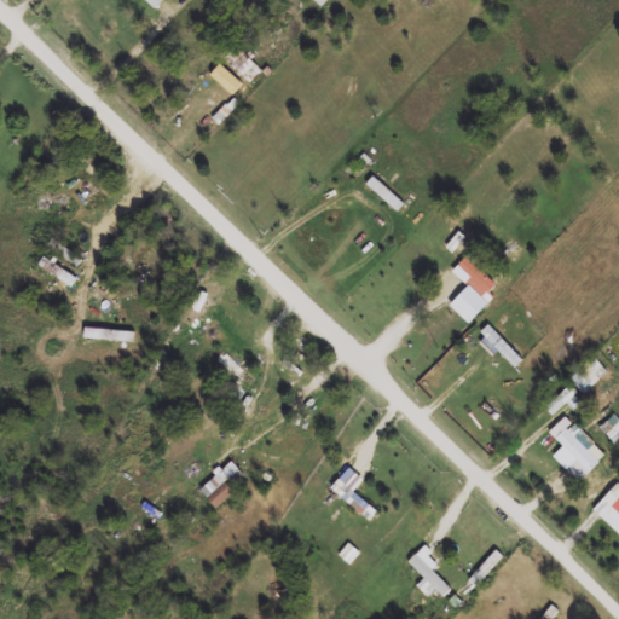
[(422,0),(438,18),(447,9),(439,0),(422,0)]
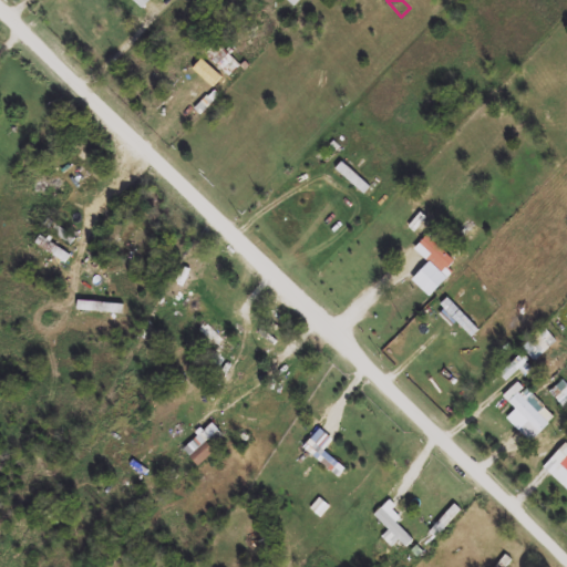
[(227,76),(240,64),(218,42),(206,55),(227,76)]
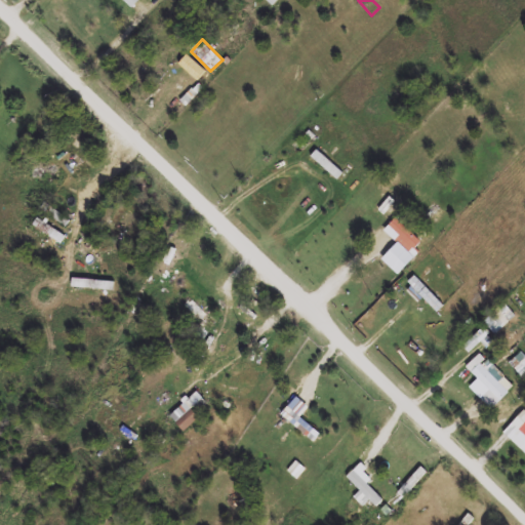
[(345,173),(318,149),(310,157),(337,183),(345,173)]
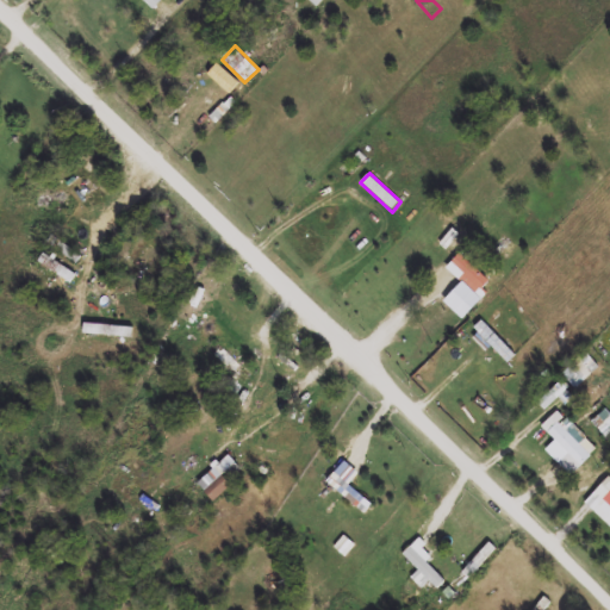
[(55,235),(83,256),(79,263),(50,242),(55,235)]
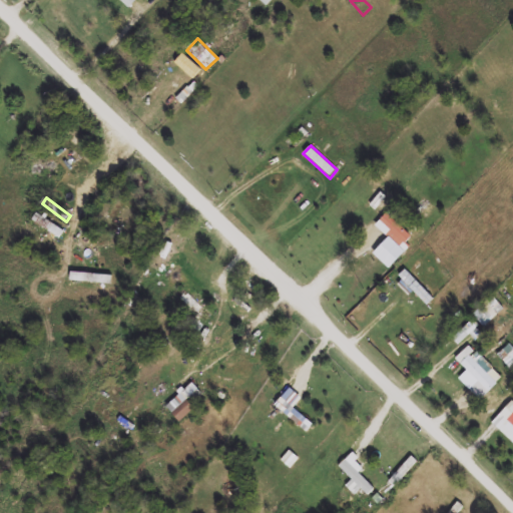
[(39,212),(66,229),(61,237),(34,219),(39,212)]
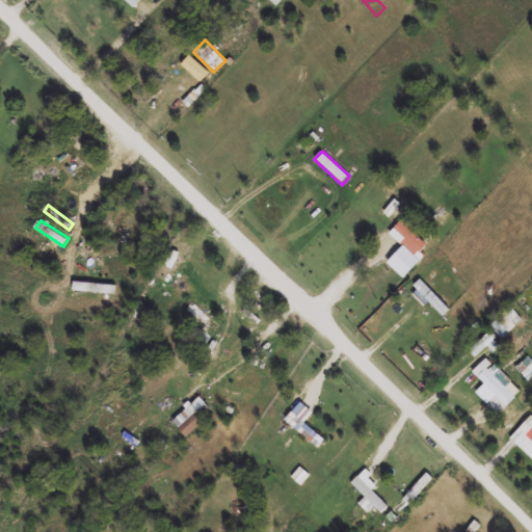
[(426,245),(405,225),(399,233),(420,253),(426,245)]
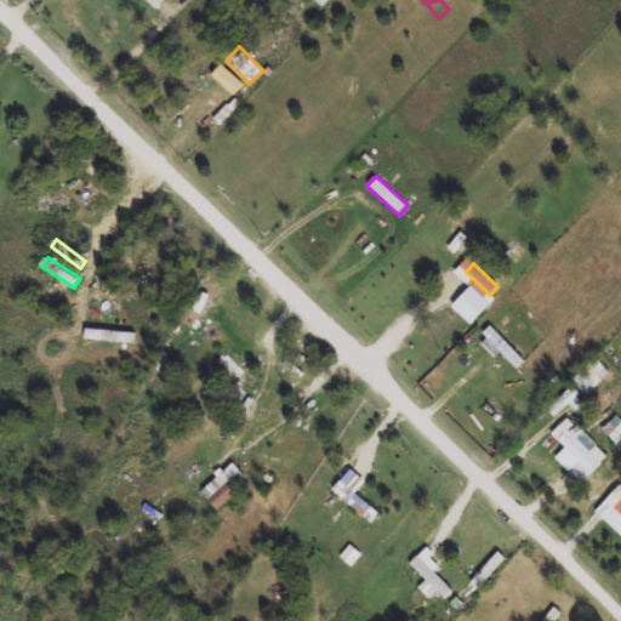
[(528,362),(491,325),(480,336),(517,372),(528,362)]
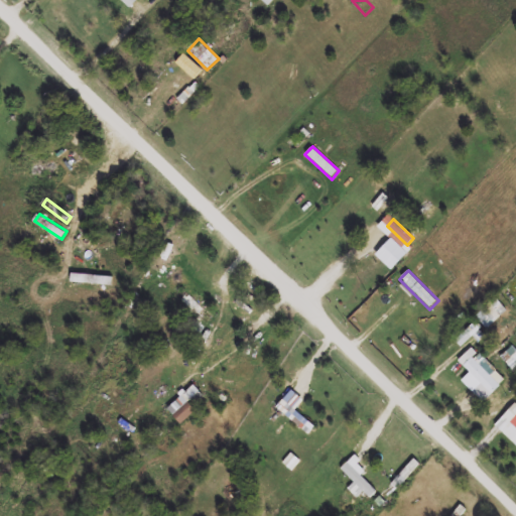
[(213,317),(185,289),(176,298),(205,327),(213,317)]
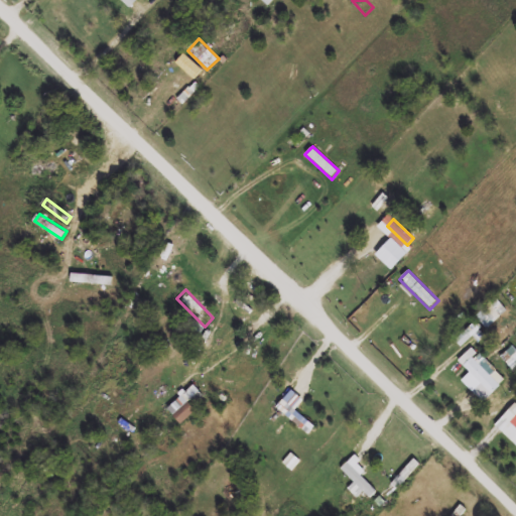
[(485,331),(508,313),(497,297),(474,314),(485,331)]
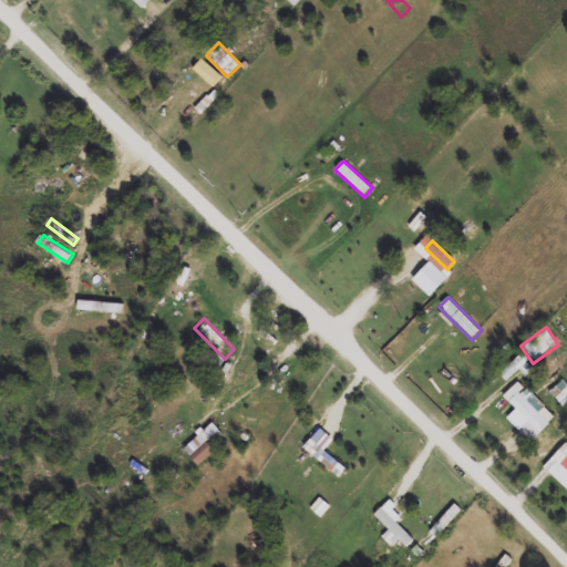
[(502,375),(512,381),(527,357),(517,350),(502,375)]
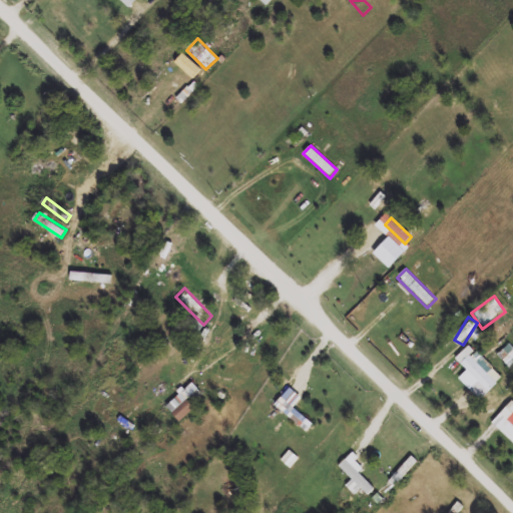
[(455,359),(462,367),(458,370),(483,397),(503,379),(471,344),(455,359)]
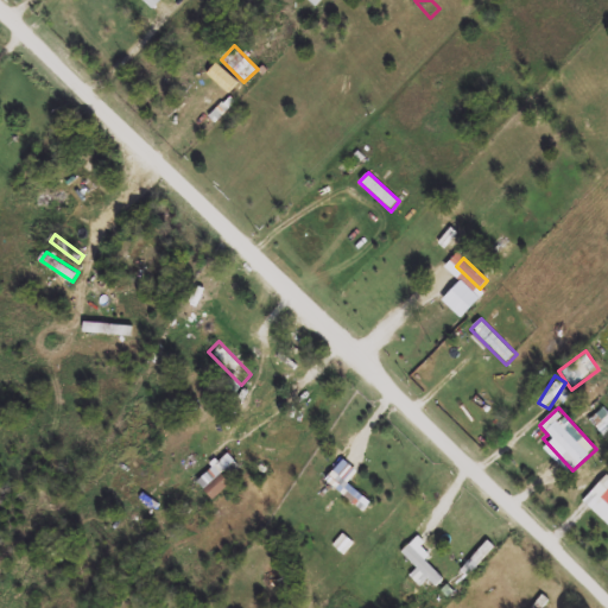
[(198,480),(215,499),(230,483),(223,475),(236,462),(228,453),(198,480)]
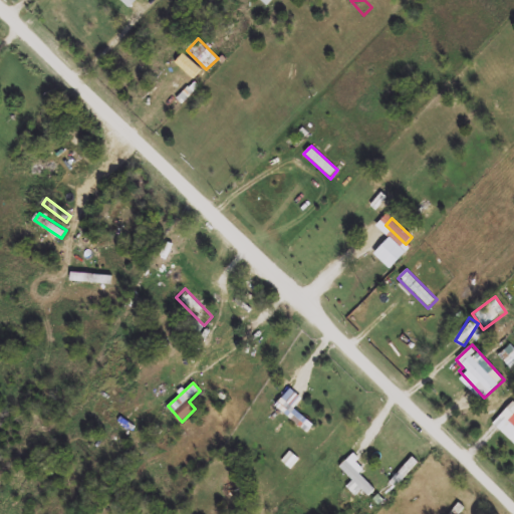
[(314,426),(283,398),(276,407),(306,434),(314,426)]
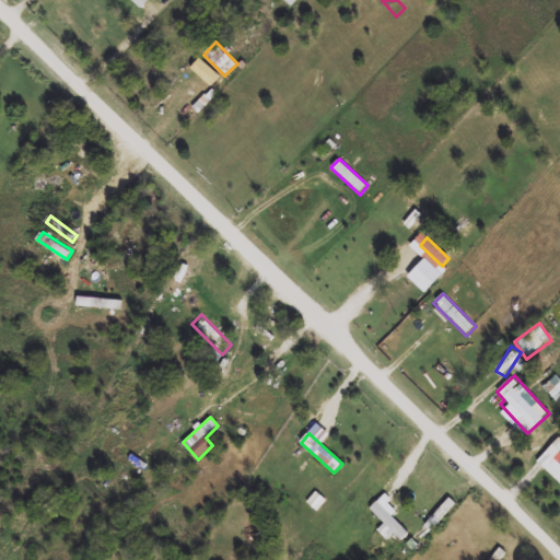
[(559,452),(546,467),(559,481),(559,452)]
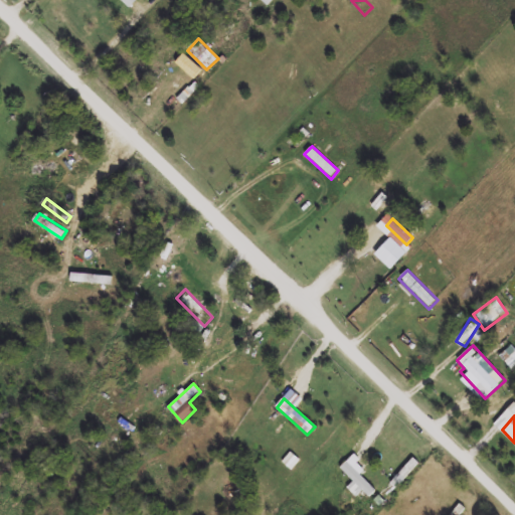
[(349,488),(356,495),(362,490),(369,498),(376,491),(361,475),(366,469),(353,456),(340,469),(355,483),(349,488)]
